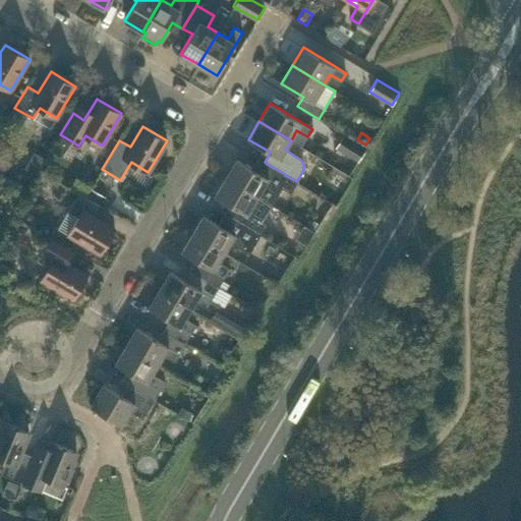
[(357,161),(365,150),(343,135),(336,148),(357,161)]
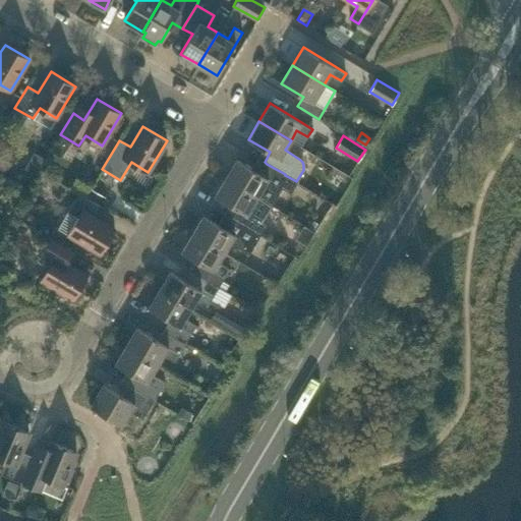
[(236,159),(226,177),(249,191),(257,196),(272,205),(278,194),(282,187),(288,191),(291,192),(295,185),(296,183),(297,182),(296,181),(285,175),(285,174),(267,164),(262,174),(236,159)]
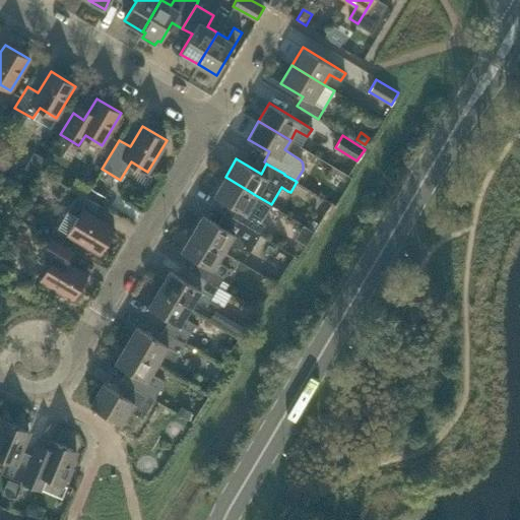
[(225,177),(214,195),(238,208),(232,218),(259,235),(265,225),(265,224),(266,223),(262,221),(262,220),(262,219),(271,204),(257,196),(249,191),(225,177)]
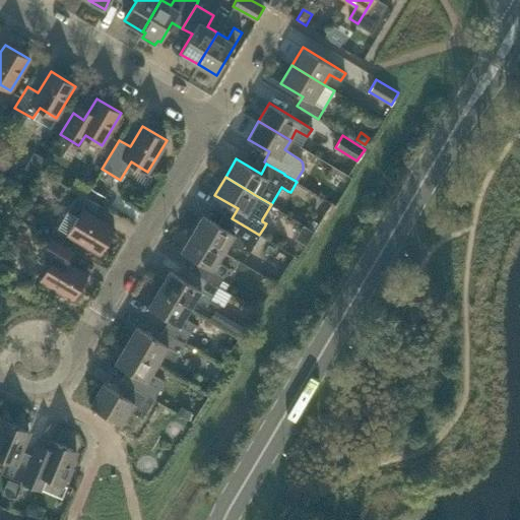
[(100,205),(86,197),(78,192),(67,211),(78,217),(68,234),(100,253),(114,229),(93,216),(100,205)]
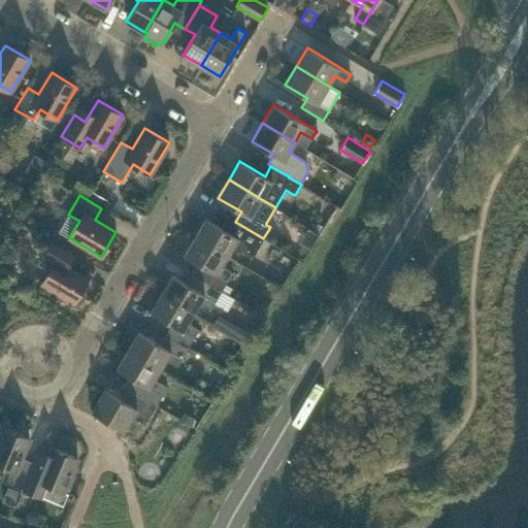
[(206,218),(195,236),(227,256),(233,245),(244,252),(253,257),(263,238),(235,222),(229,232),(206,218)]
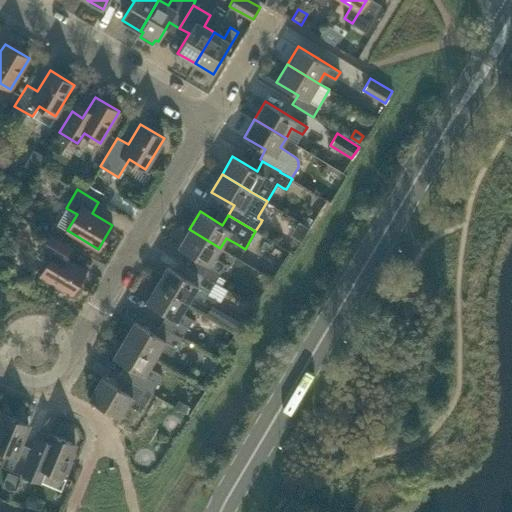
[(215,257),(220,248),(189,229),(178,247),(198,258),(192,268),(215,282),(225,264),(215,257)]
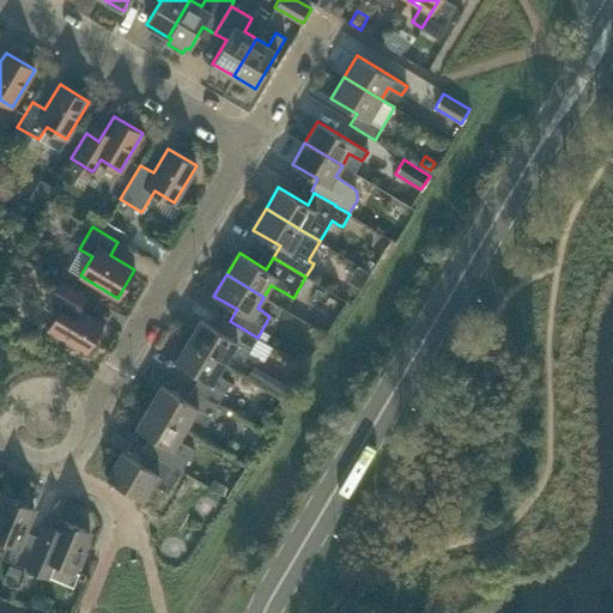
[(78,309),(85,296),(60,281),(48,303),(60,310),(48,329),(85,352),(103,323),(78,309)]
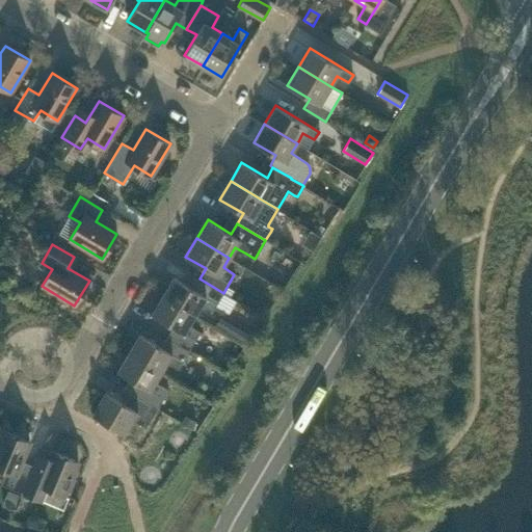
[(193,289),(188,286),(174,276),(162,295),(195,315),(201,304),(212,311),(223,293),(200,278),(193,289)]
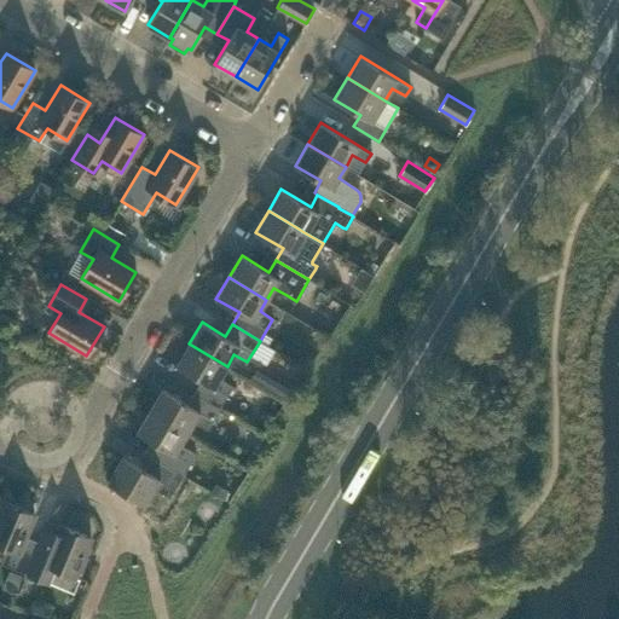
[(272,333),(259,353),(279,366),(293,346),(272,333)]
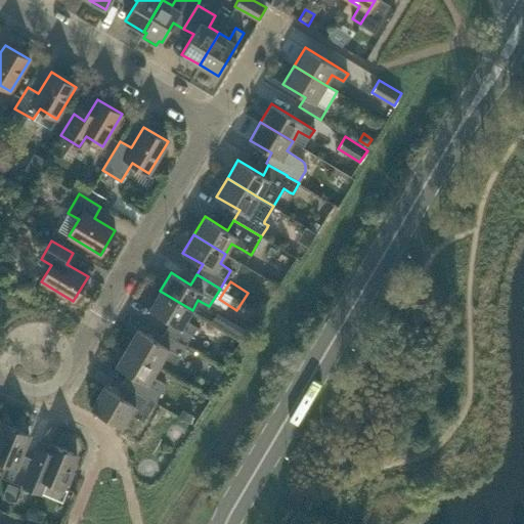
[(186,319),(192,310),(160,291),(149,309),(171,321),(165,332),(187,344),(192,334),(198,326),(186,319)]
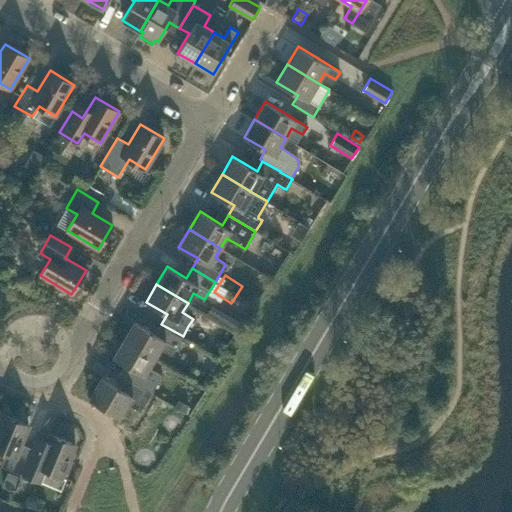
[(134,321),(124,339),(155,358),(160,349),(162,350),(167,352),(172,355),(179,342),(182,336),(161,324),(155,334),(134,321)]
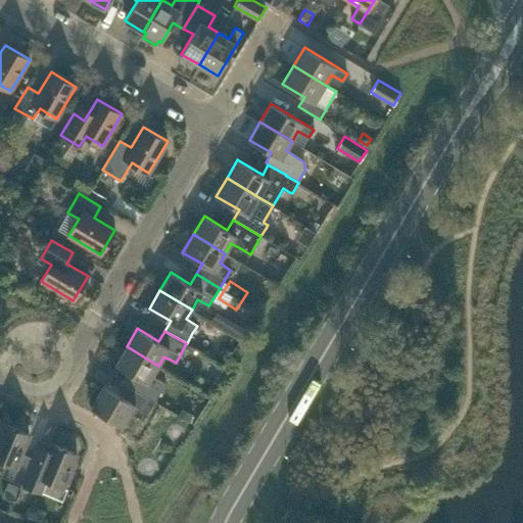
[(152,375),(158,366),(127,346),(115,365),(135,376),(129,386),(154,401),(165,383),(152,375)]
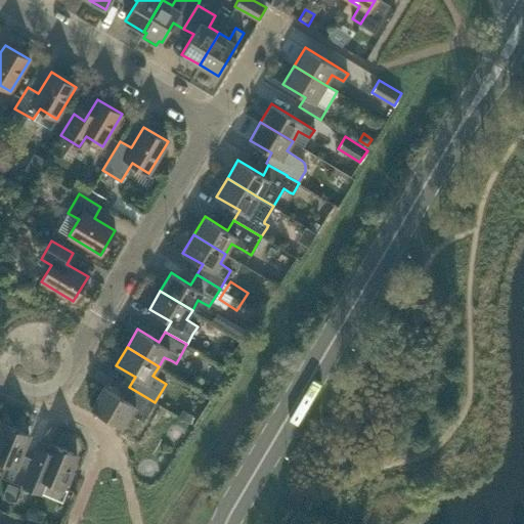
[(123,397),(116,393),(103,386),(102,388),(98,386),(94,387),(88,399),(89,403),(92,405),(90,408),(94,410),(93,411),(96,413),(97,412),(123,427),(131,412),(143,421),(155,402),(129,387),(123,397)]
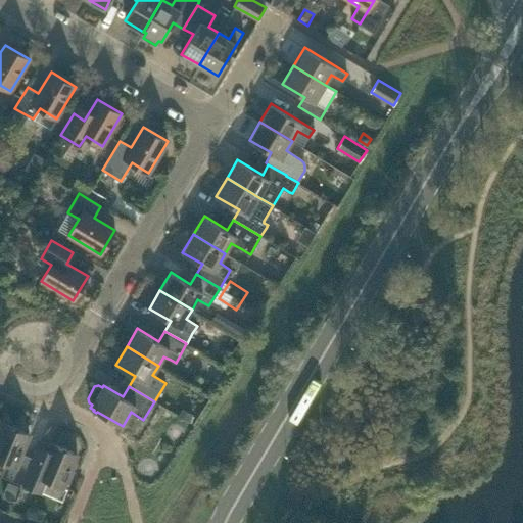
[(187,420),(191,413),(180,407),(176,414),(187,420)]
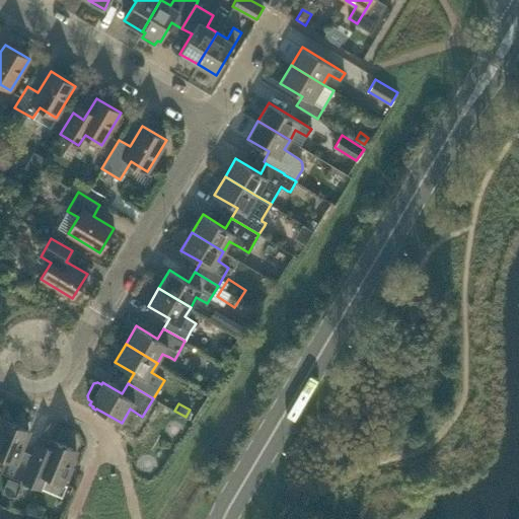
[(21,448),(28,430),(4,420),(0,429),(0,456),(6,459),(1,471),(21,480),(32,453),(21,448)]
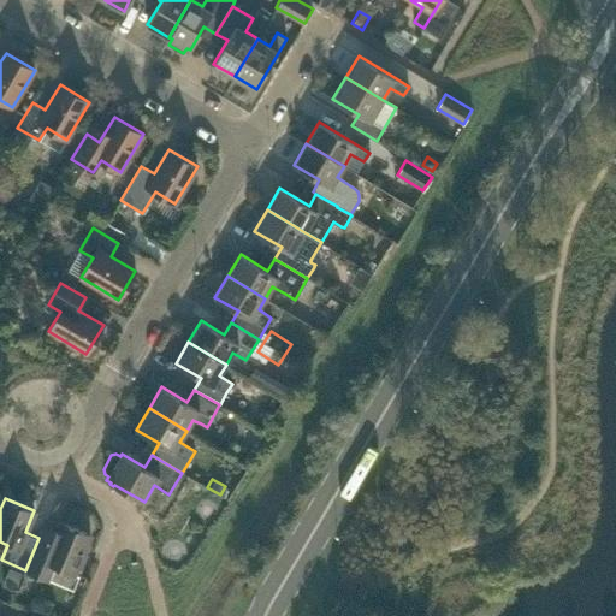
[(197,525),(191,521),(190,520),(183,531),(190,535),(197,525)]
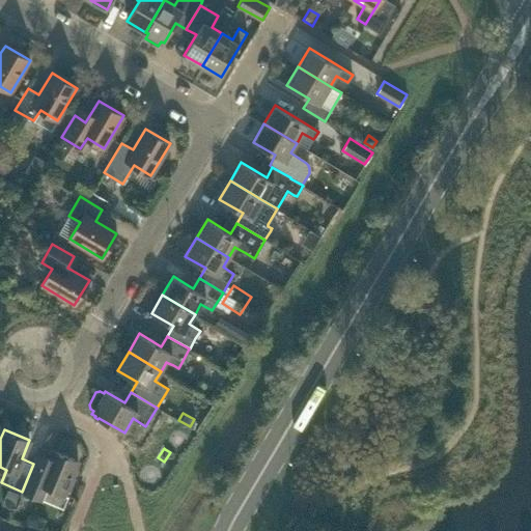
[(72,476),(78,460),(53,449),(45,469),(33,464),(22,492),(43,500),(48,487),(68,496),(76,478),(72,476)]
